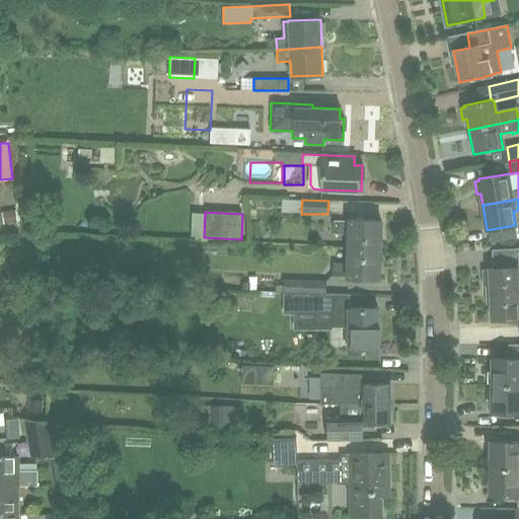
[(347,247),(379,248),(380,220),(349,219),(349,222),(335,222),(334,233),(348,233),(347,247)]
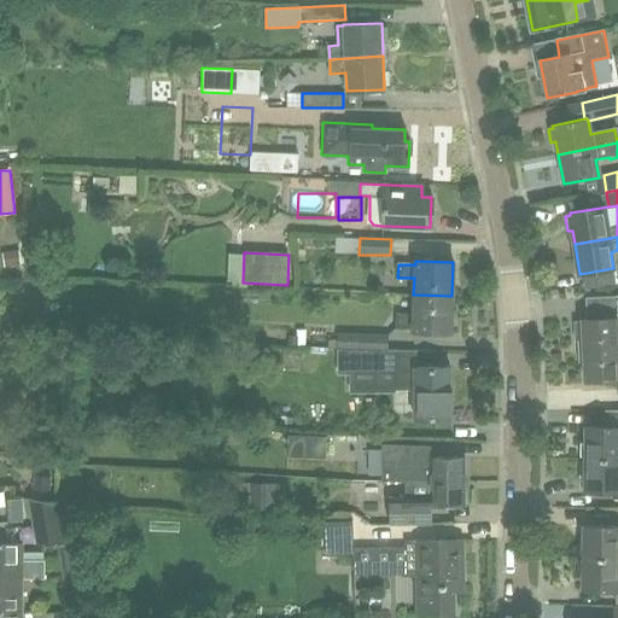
[(452,332),(452,296),(413,295),(413,314),(396,314),(396,327),(413,328),(413,332),(452,332)]
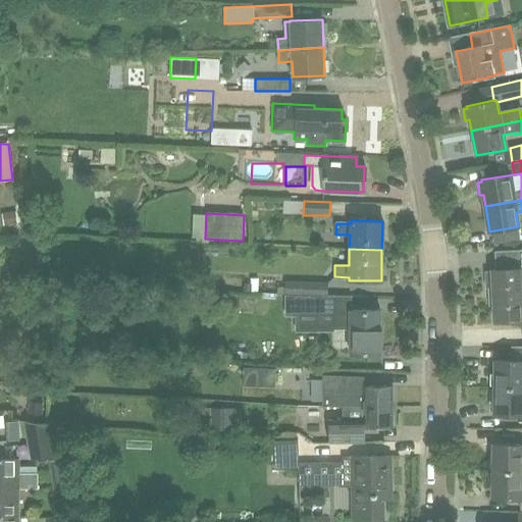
[(492,296),(521,294),(521,279),(521,280),(521,268),(491,269),(491,271),(485,271),(486,286),(492,286),(492,296)]
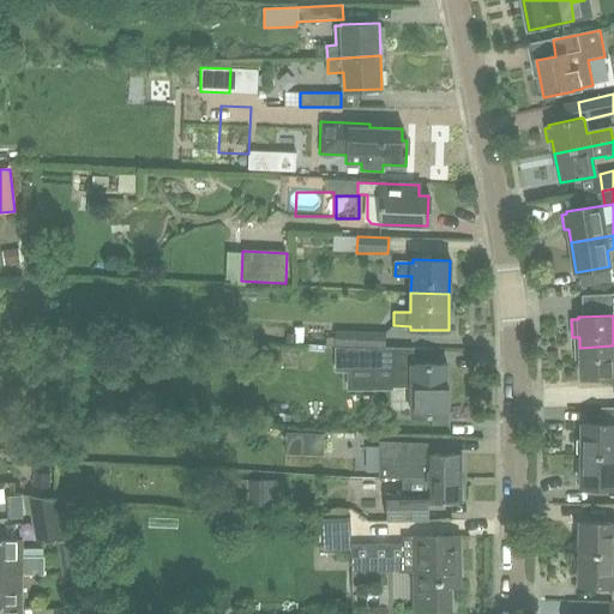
[(335,348),(339,348),(381,349),(385,349),(385,333),(335,331),(333,348),(335,348)]
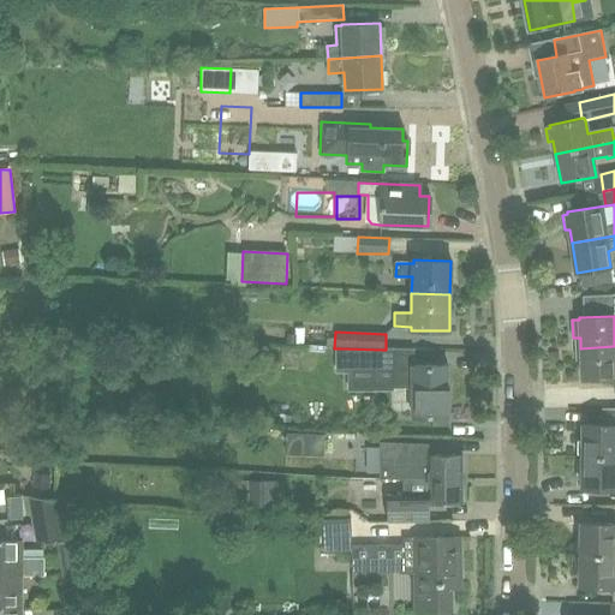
[(614,346),(580,348),(581,378),(614,376),(614,346)]
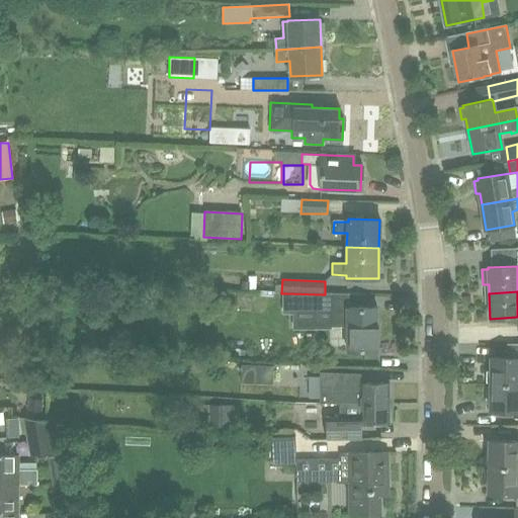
[(322,294),(286,293),(286,313),(322,312),(322,294)]
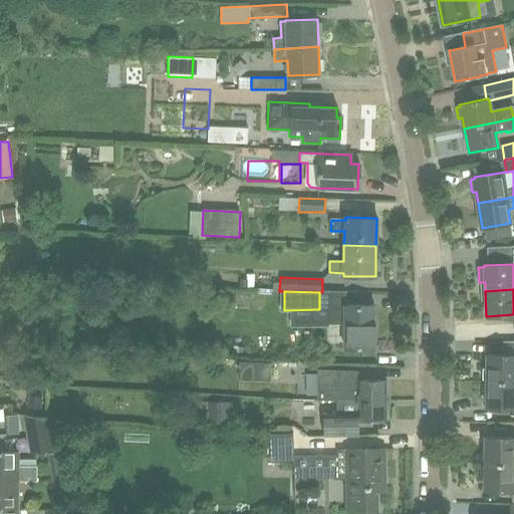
[(374,347),(373,305),(344,305),(344,307),(328,307),(328,320),(344,319),(345,348),(374,347)]
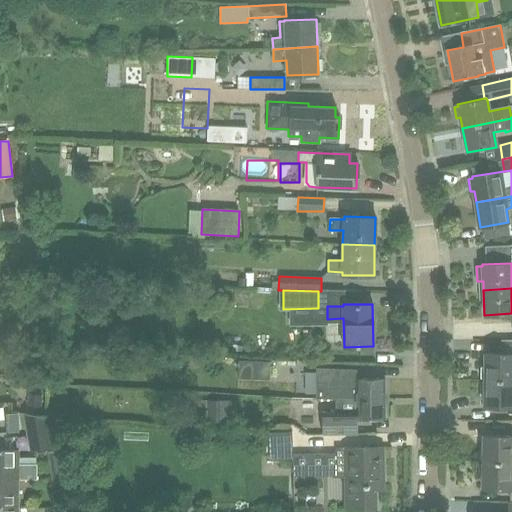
[(511,353),(485,353),(485,379),(511,379),(511,353)]
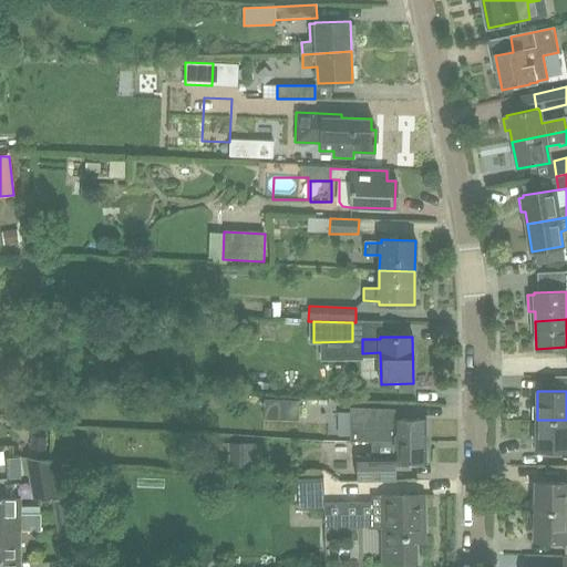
[(281,420),(299,421),(300,401),(282,400),(281,420)]
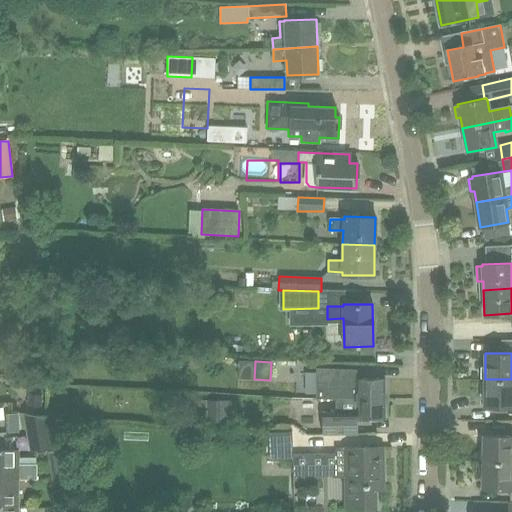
[(384,378),(357,378),(357,369),(317,368),(317,398),(335,399),(355,398),(384,398),(384,378)]
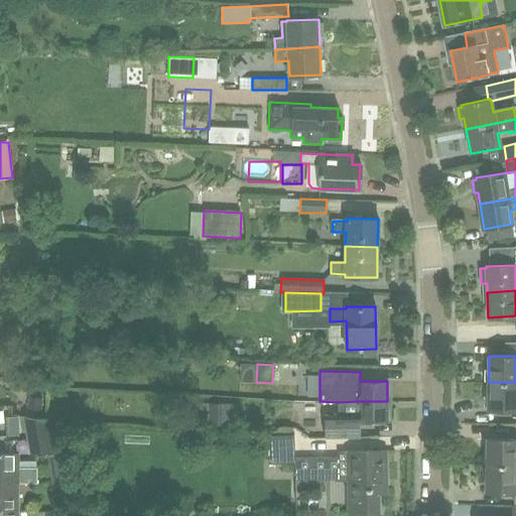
[(515,408),(515,382),(489,382),(488,408),(515,408)]
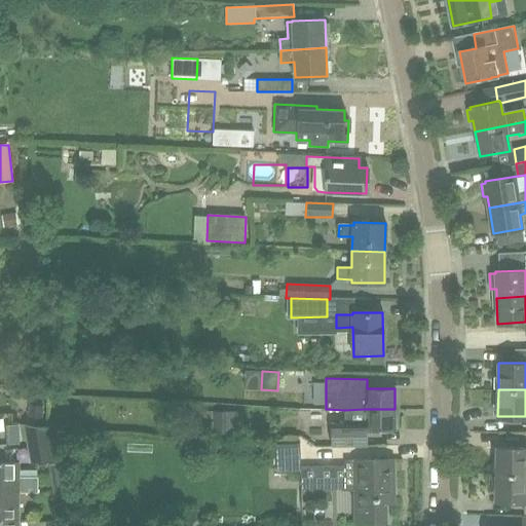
[(28,421),(42,422),(42,406),(28,405),(28,421)]
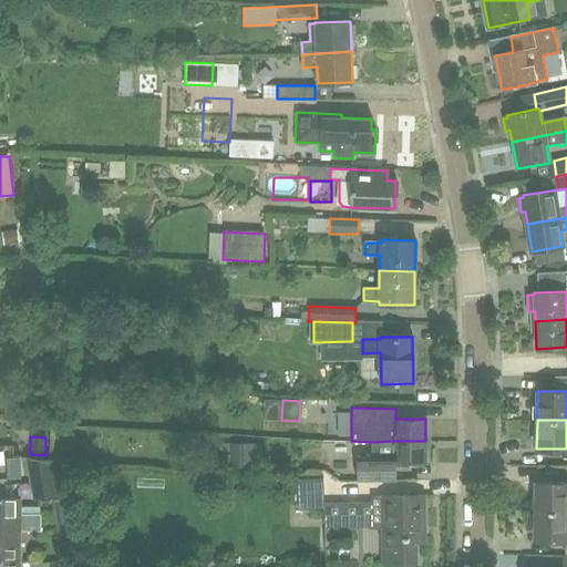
[(425,441),(393,441),(371,442),(371,457),(358,457),(358,482),(395,482),(395,463),(426,463),(425,441)]
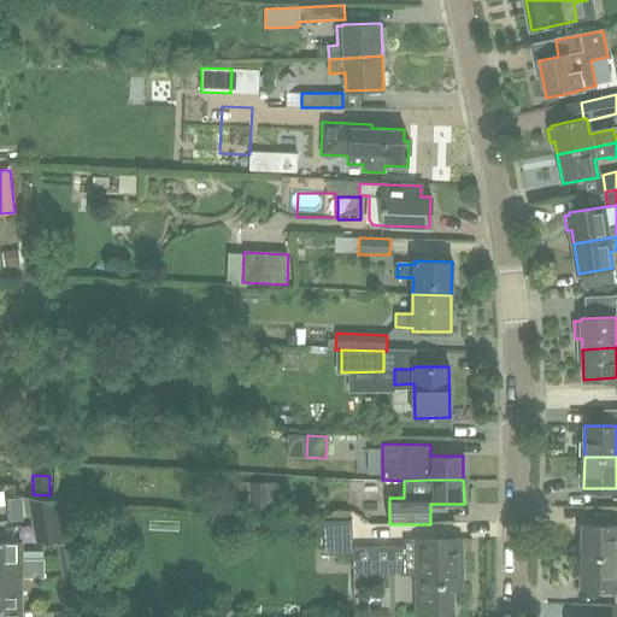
[(240,510),(251,510),(280,510),(283,509),(283,482),(240,482),(240,510)]
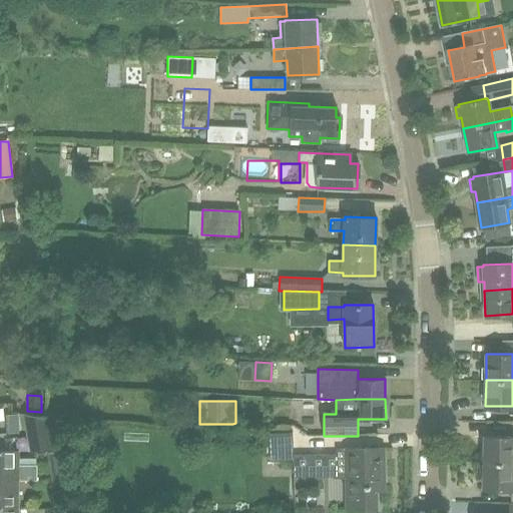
[(40,414),(41,412),(27,411),(27,413),(23,414),(30,452),(55,447),(50,415),(40,414)]
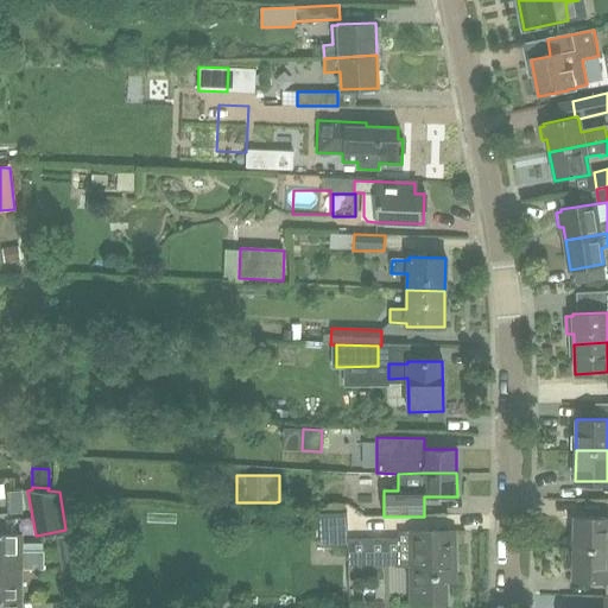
[(318,515),(320,546),(348,545),(347,514),(318,515)]
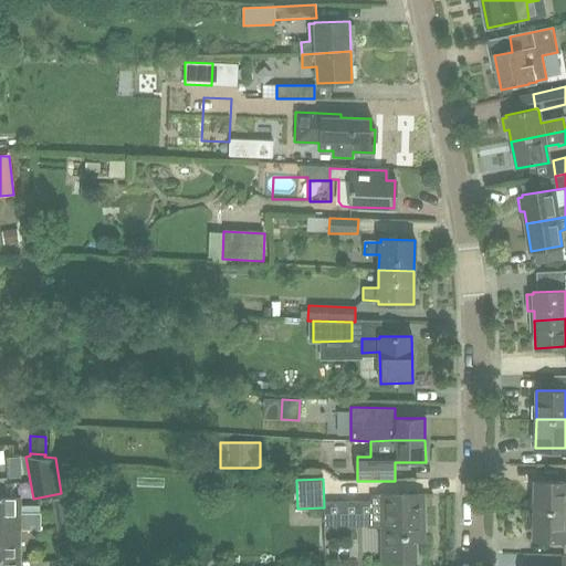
[(565,481),(535,481),(535,510),(565,511),(565,481)]
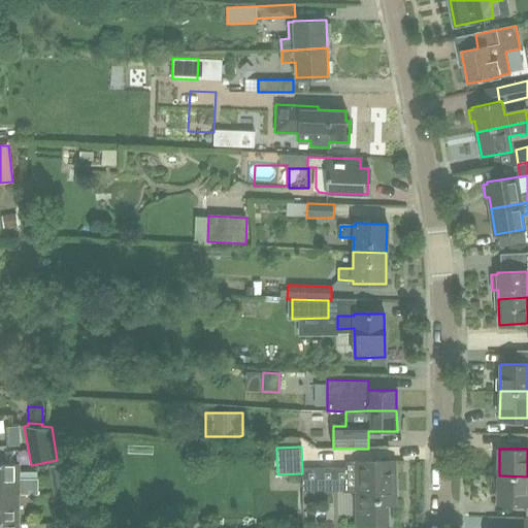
[(348,468),(343,468),(343,491),(343,492),(359,492),(359,524),(388,524),(388,509),(396,508),(395,461),(358,462),(358,468),(348,468)]
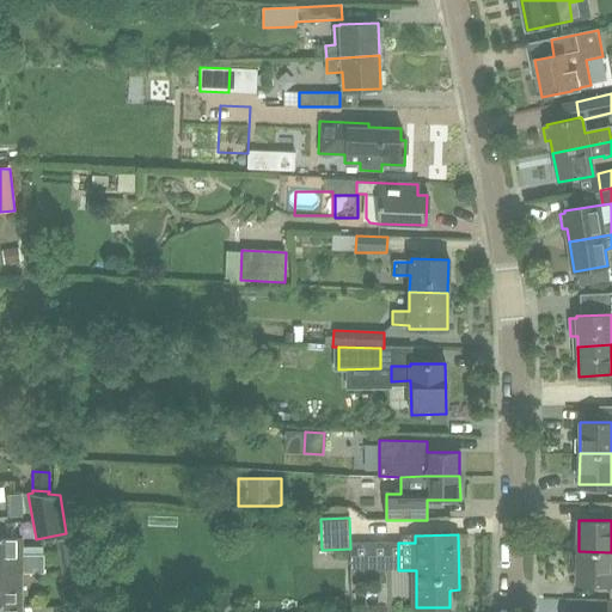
[(0,571),(23,571),(23,574),(46,573),(46,555),(23,555),(23,538),(0,537),(0,571)]
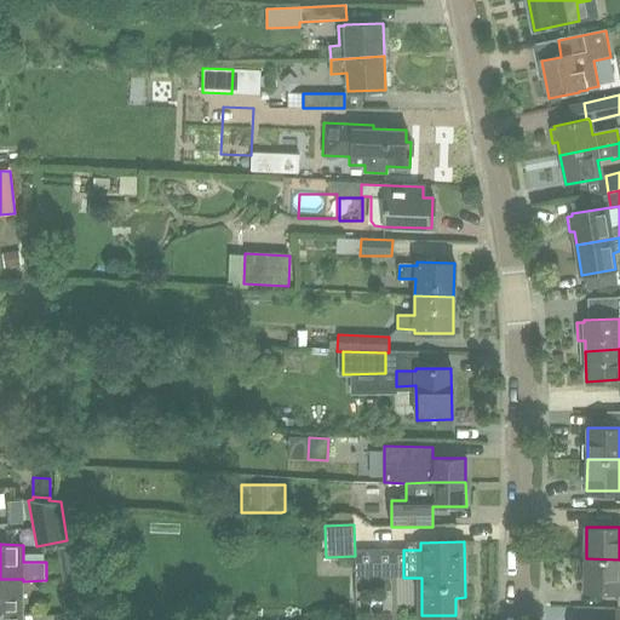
[(619,560),(586,558),(586,591),(616,591),(616,607),(619,606),(619,560)]
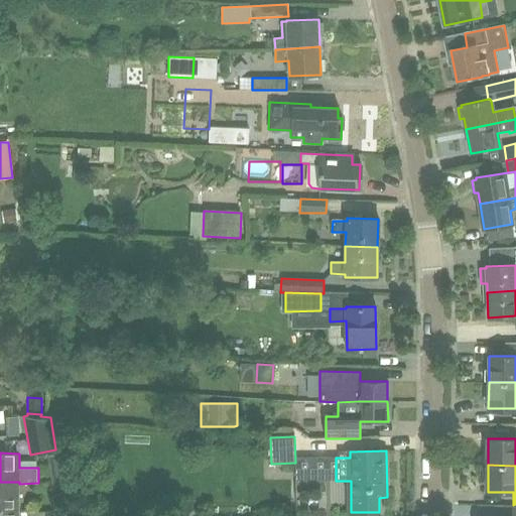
[(0,511),(19,512),(19,484),(19,482),(0,482),(0,511)]
